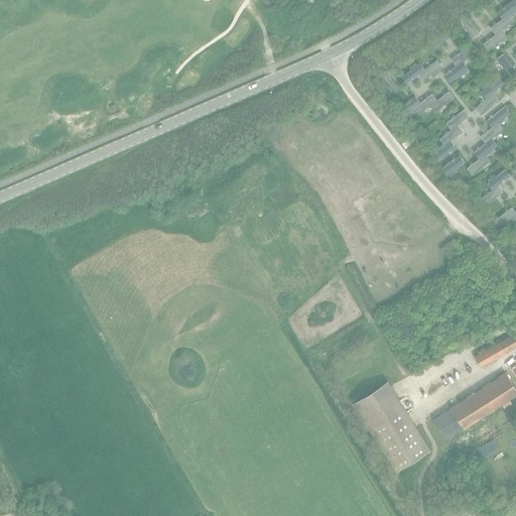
[(515,0),(511,0),(497,11),(502,18),(508,13),(515,7),(515,0)]
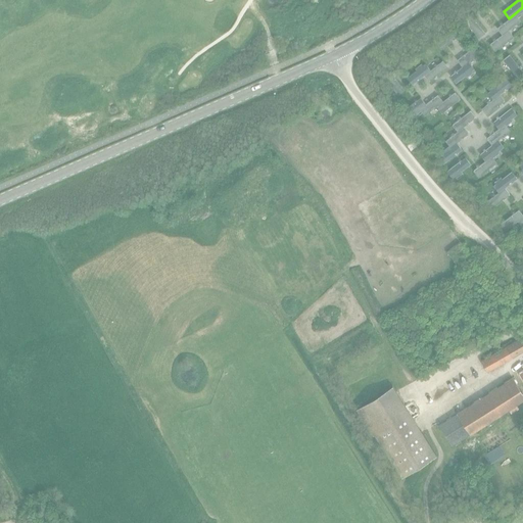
[(520,20),(515,13),(509,18),(496,28),(502,35),(508,30),(520,20)]
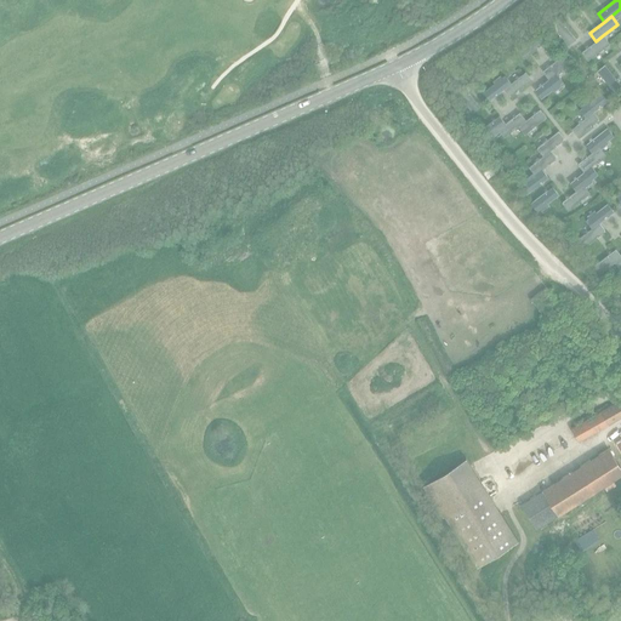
[(551,22),(568,45),(575,39),(559,17),(551,22)]
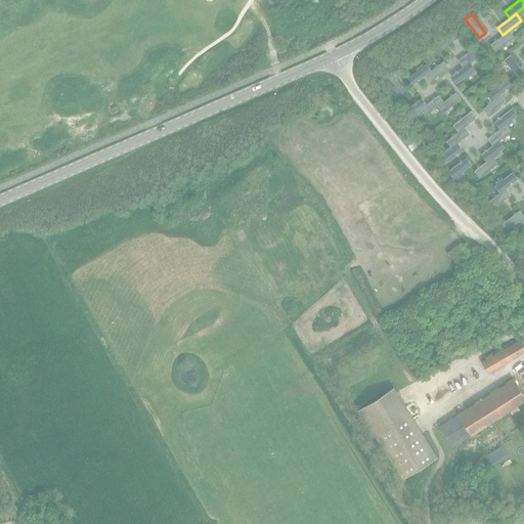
[(437,42),(442,48),(461,34),(455,28),(437,42)]
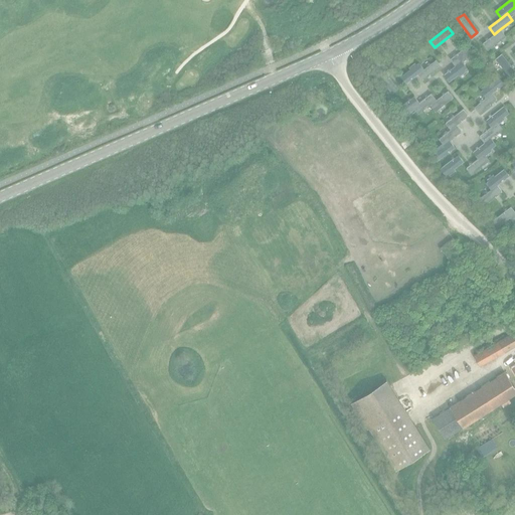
[(500,29),(494,34),(482,43),(487,49),(505,36),(500,29)]
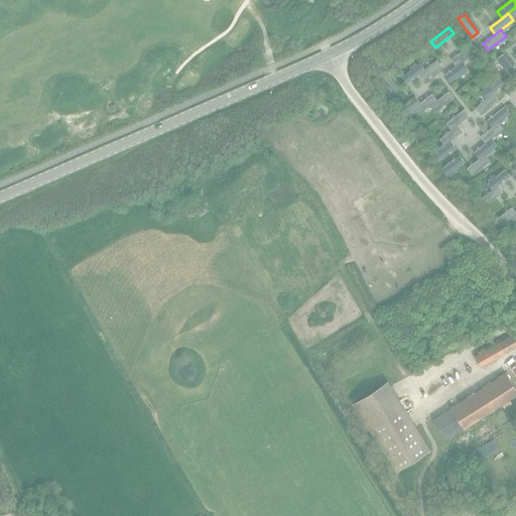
[(456,66),(462,60),(474,51),(469,44),(450,58),(456,66)]
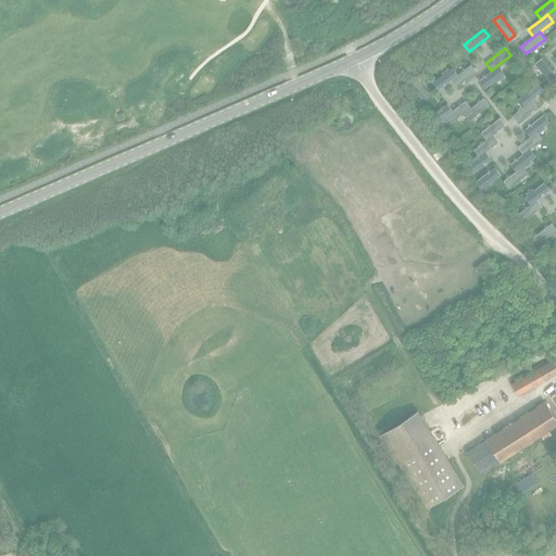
[(555,76),(541,58),(534,63),(550,83),(555,77),(555,76)]
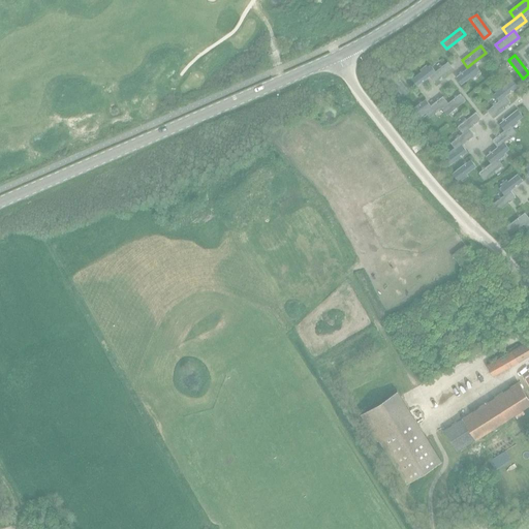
[(447,61),(435,70),(429,75),(434,82),(453,67),(447,61)]
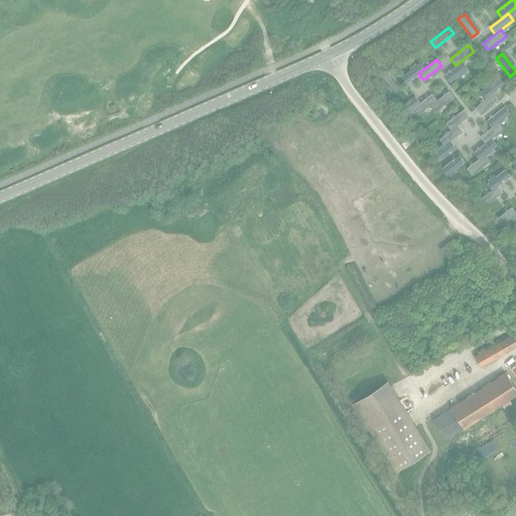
[(456,66),(443,75),(449,82),(468,68),(462,60),(456,66)]
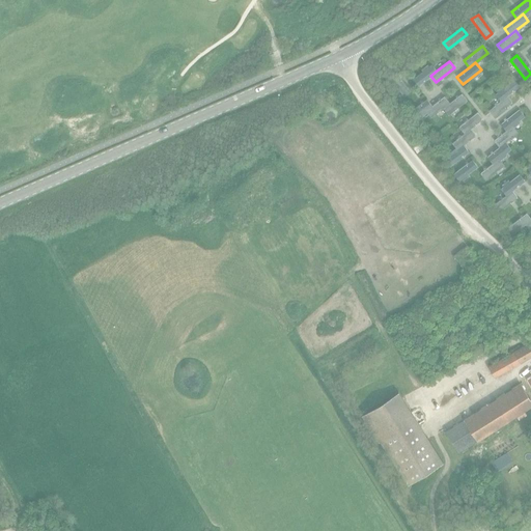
[(437,71),(431,63),(413,78),(418,85),(430,76),(437,71)]
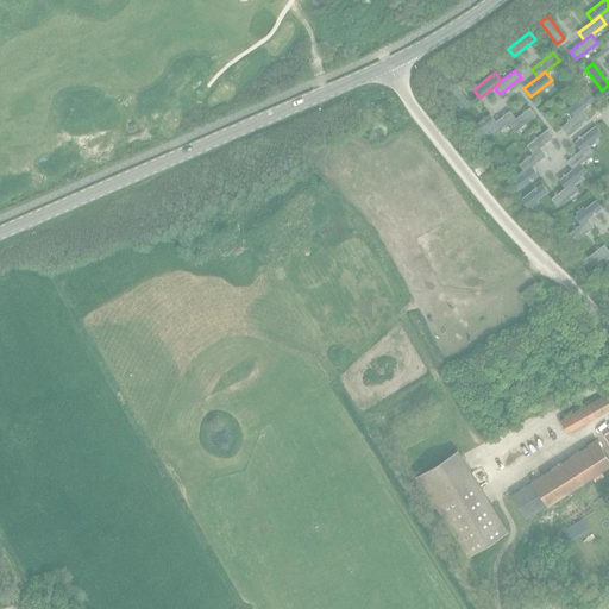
[(470,104),(453,82),(446,88),(463,110),(470,104)]
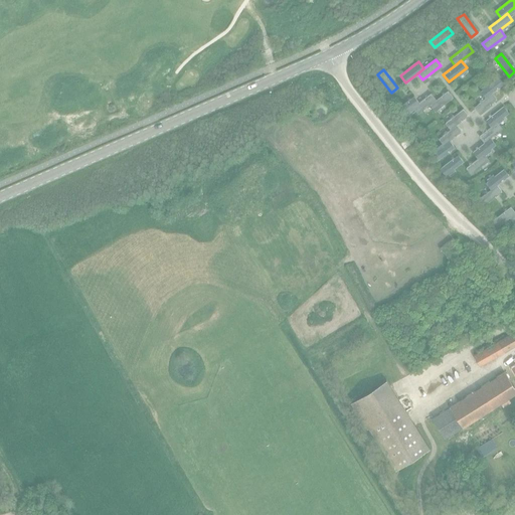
[(498,76),(480,91),(485,98),(492,93),(503,83),(498,76)]
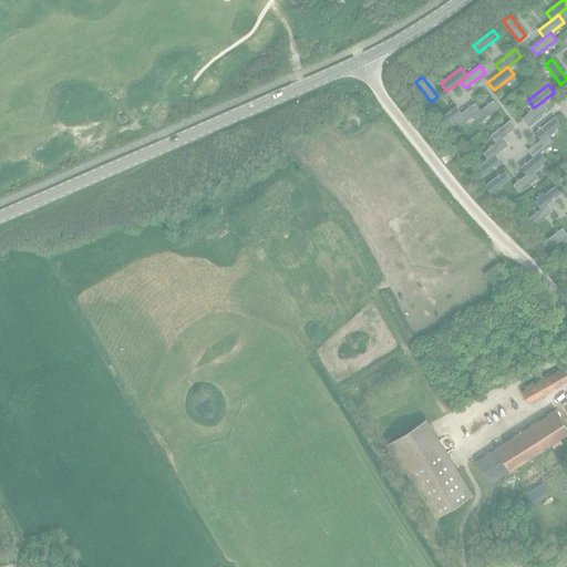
[(473,115),(478,122),(498,106),(493,100),(480,110),(473,115)]
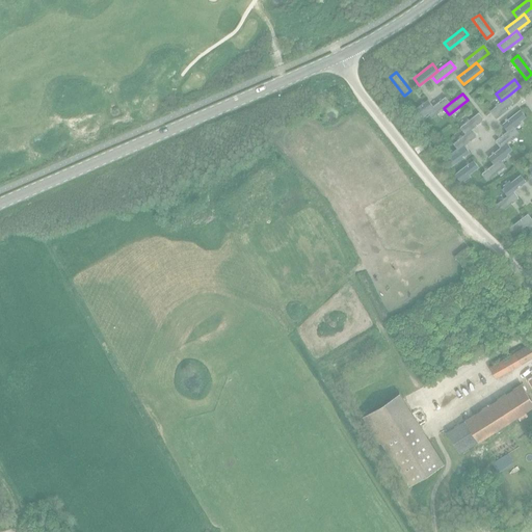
[(431,117),(444,108),(450,103),(445,96),(432,105),(426,110),(431,117)]
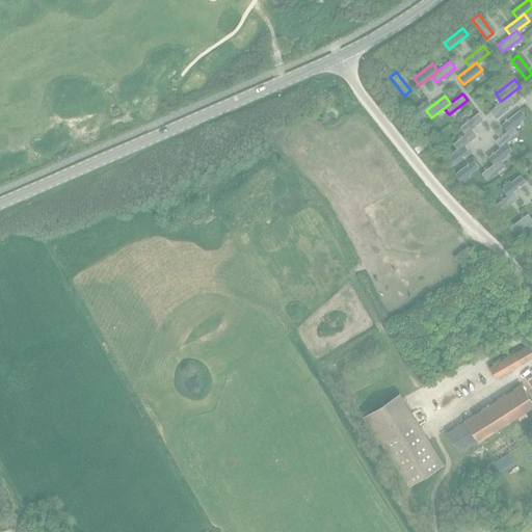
[(489,110),(495,116),(513,102),(508,96),(501,101),(489,110)]
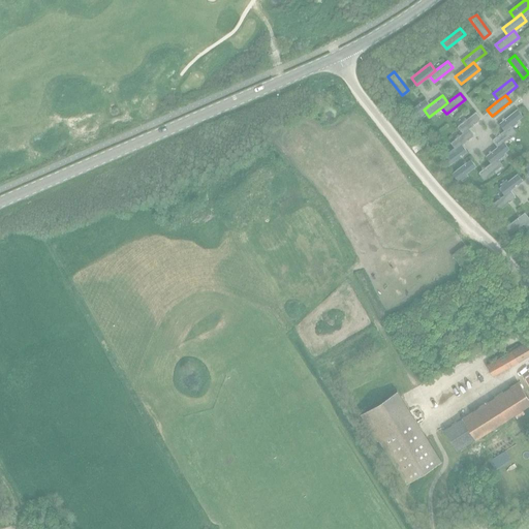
[(424,110),(430,104),(425,97),(406,113),(412,120),(424,110)]
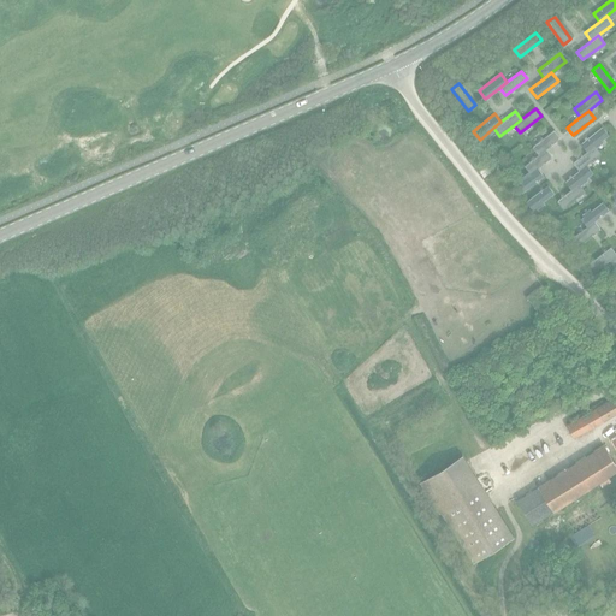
[(580,143),(587,152),(594,146),(609,134),(602,126),(580,143)]
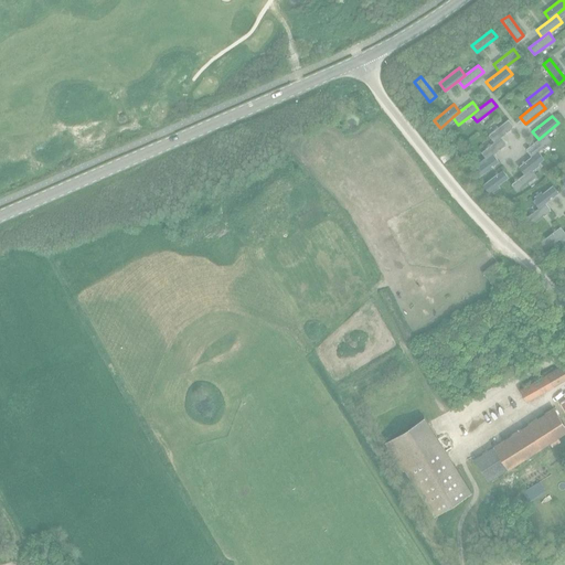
[(500,136),(513,126),(508,118),(488,134),(493,141),(500,136)]
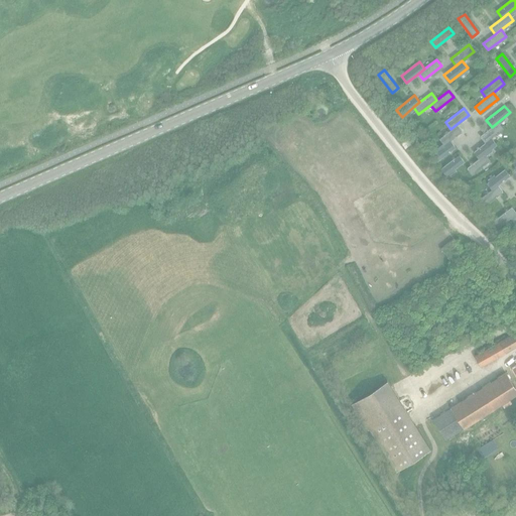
[(492,127),(480,136),(485,142),(491,137),(503,128),(498,122),(492,127)]
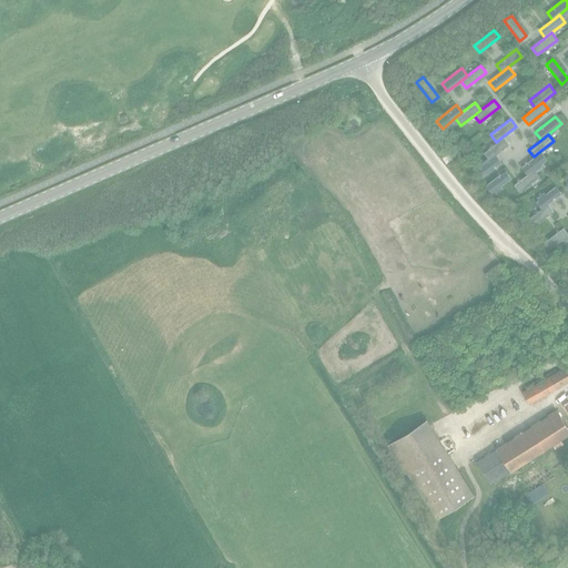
[(488,160),(496,154),(509,144),(503,137),(496,142),(483,152),(488,160)]
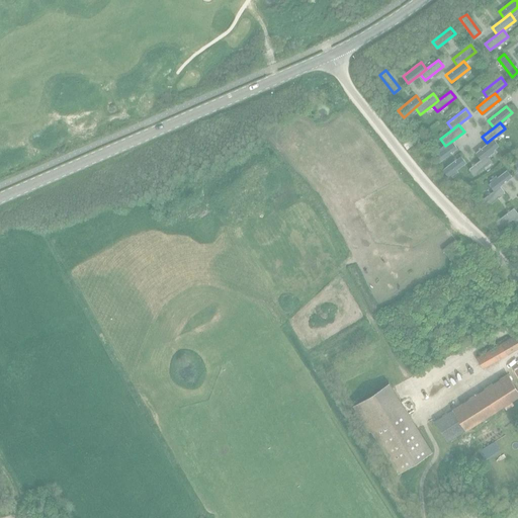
[(475,152),(480,159),(487,154),(498,145),(493,138),(487,143),(475,152)]
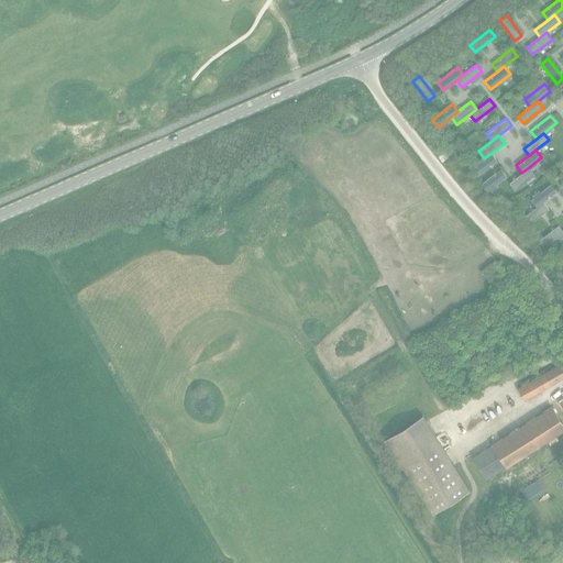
[(492,153),(484,158),(472,167),(477,175),(497,161),(492,153)]
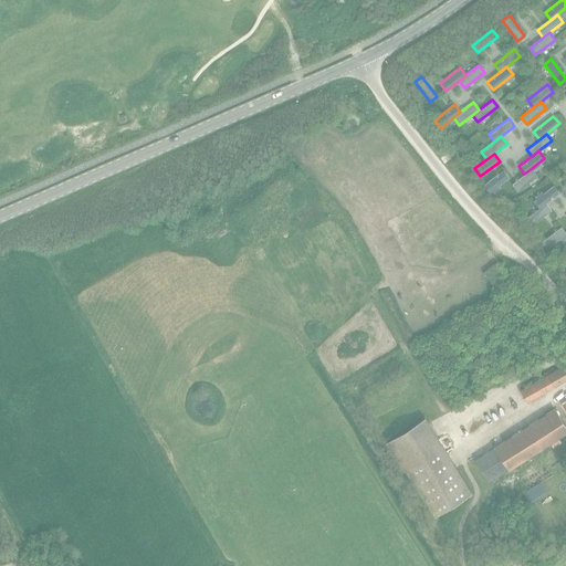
[(532,168),(524,174),(512,185),(517,191),(537,175),(532,168)]
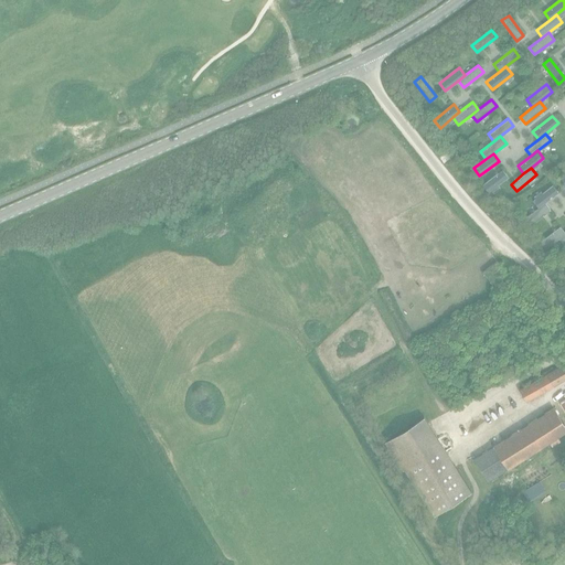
[(482,184),(488,192),(508,177),(502,169),(482,184)]
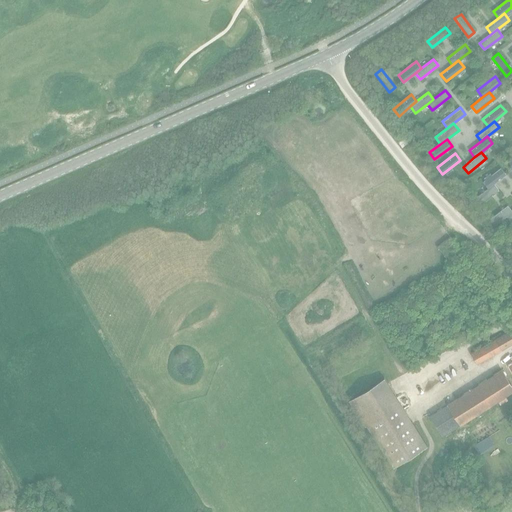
[(488,188),(494,183),(506,174),(500,167),(482,181),(488,188)]
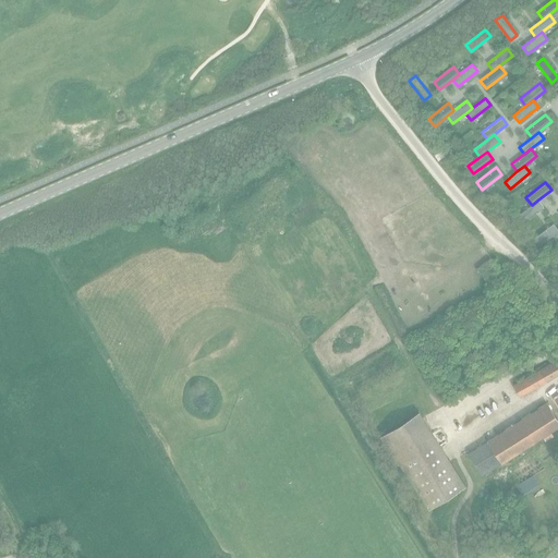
[(532,205),(519,215),(524,221),(544,206),(538,199),(532,205)]
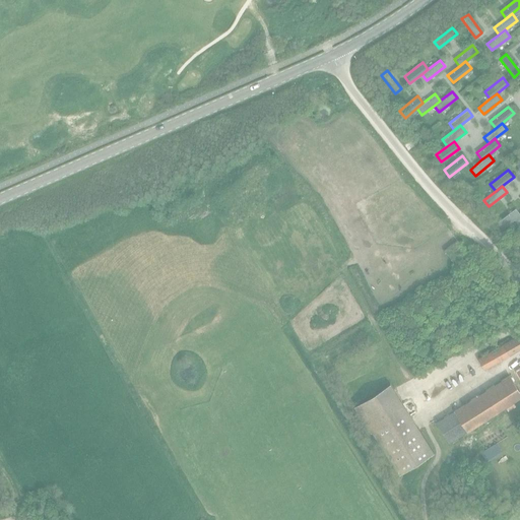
[(497,222),(502,229),(514,219),(519,214),(519,213),(515,208),(497,222)]
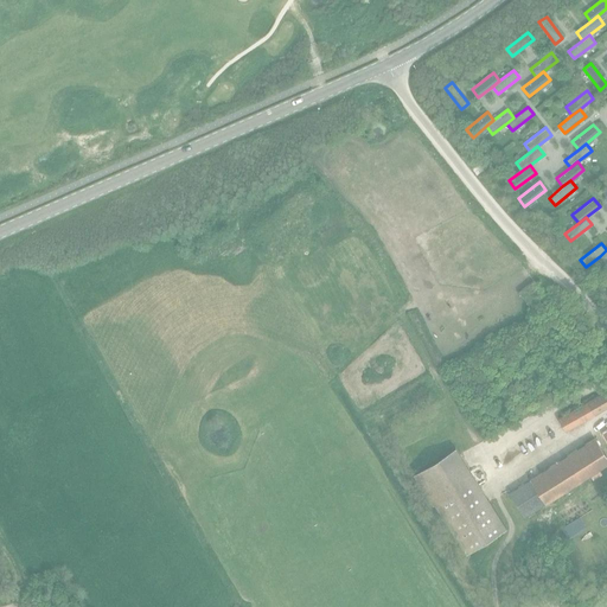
[(606,397),(604,391),(557,417),(564,430),(606,406),(606,397)]
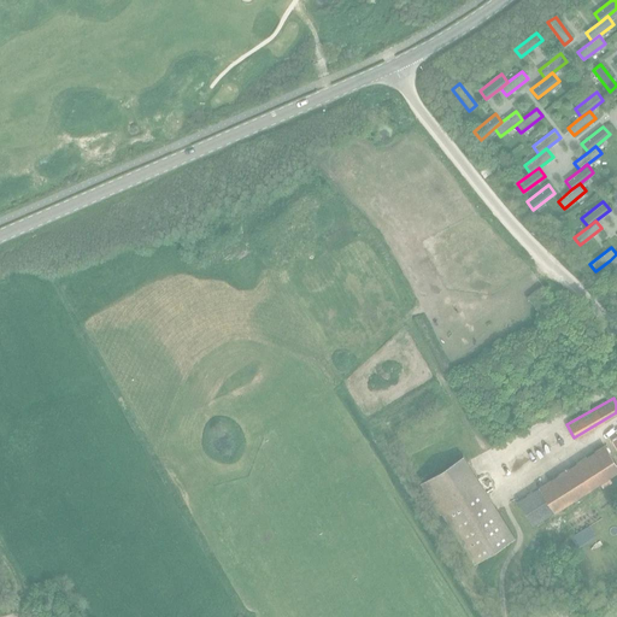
[(599,483),(601,488),(611,482),(607,476),(616,469),(616,466),(603,445),(569,466),(564,460),(557,465),(560,471),(516,501),(532,527),(599,483)]
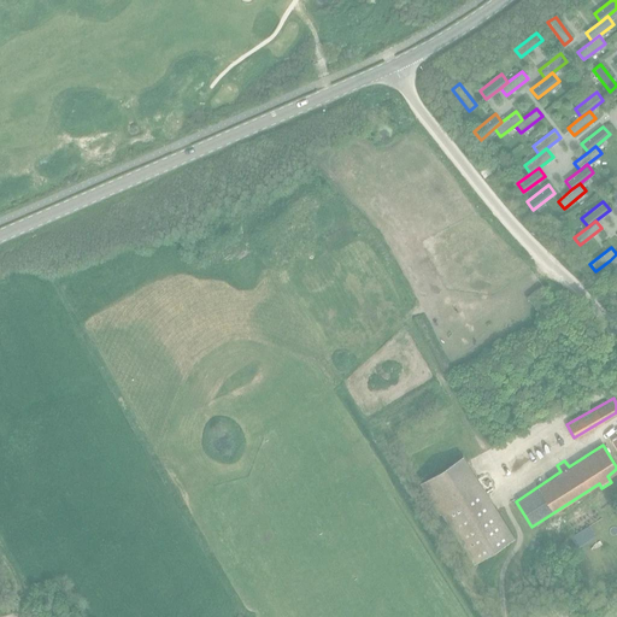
[(417,482),(470,564),(511,538),(458,456),(417,482)]
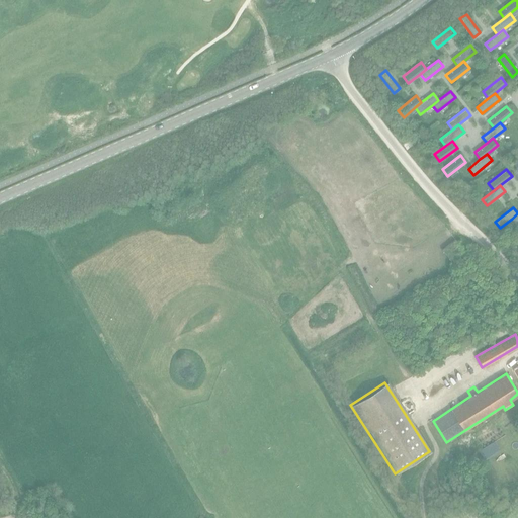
[(484,460),(500,450),(494,441),(479,450),(484,460)]
